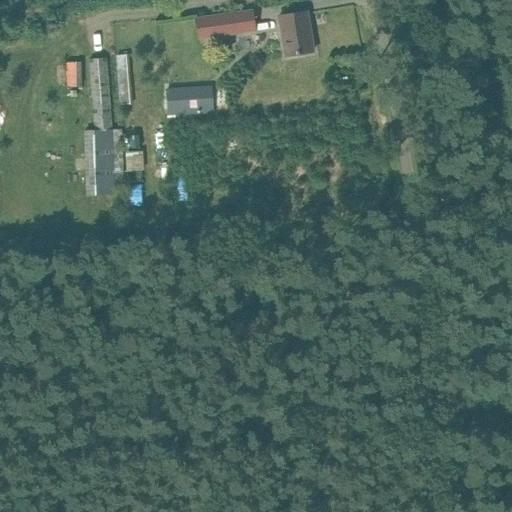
[(254,30),(251,10),(195,19),(197,38),(254,30)]
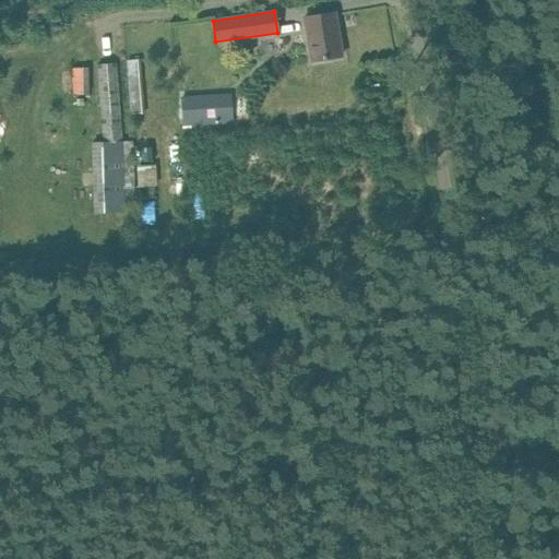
[(310,61),(341,56),(334,13),(304,18),(310,61)]
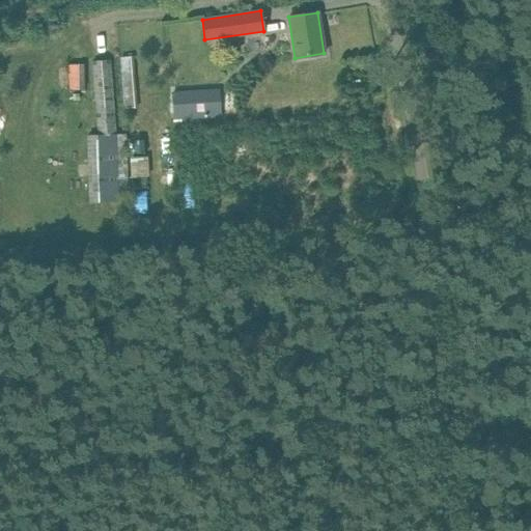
[(121,82),(124,82),(126,106),(133,106),(132,56),(120,56),(121,82)]
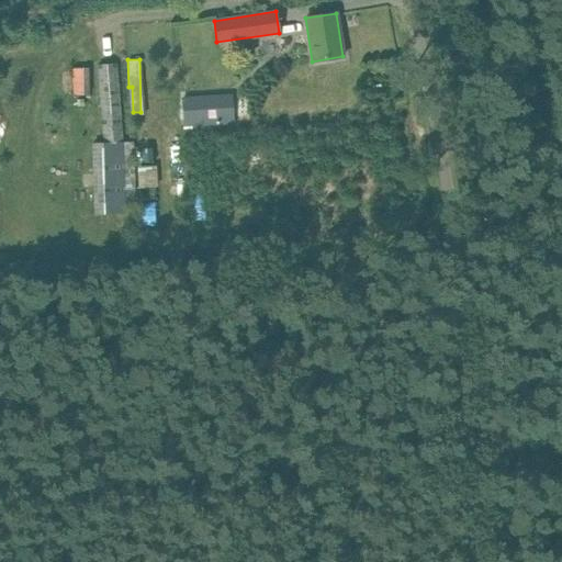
[(92,145),(94,216),(137,214),(135,143),(122,144),(115,63),(98,65),(103,144),(92,145)]
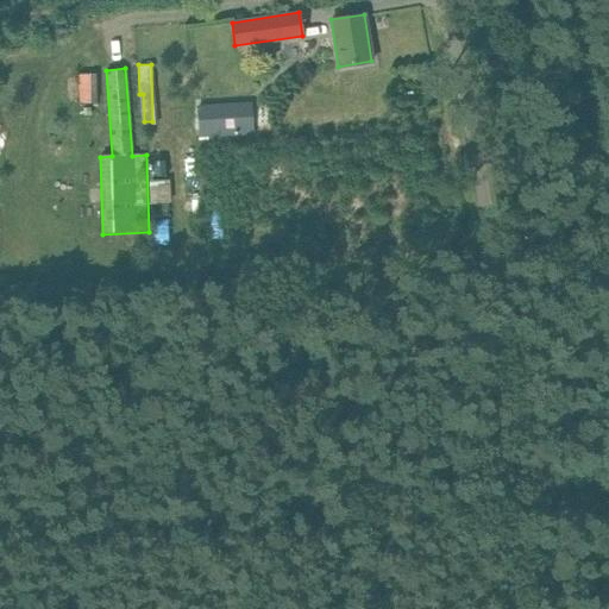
[(77,71),(77,102),(95,102),(94,71),(77,71)]
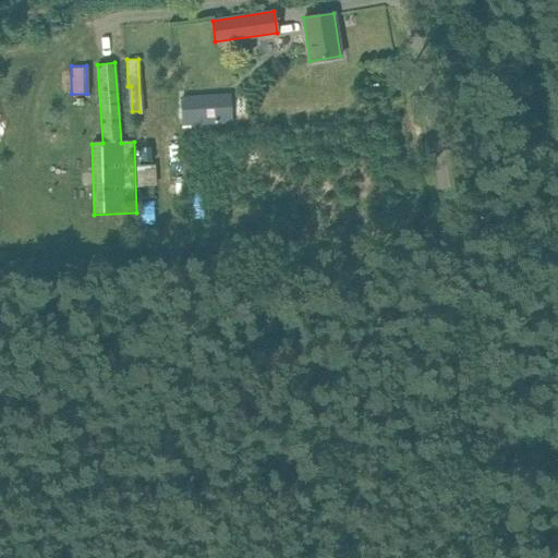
[(205,95),(182,96),(183,125),(207,124),(205,95)]
